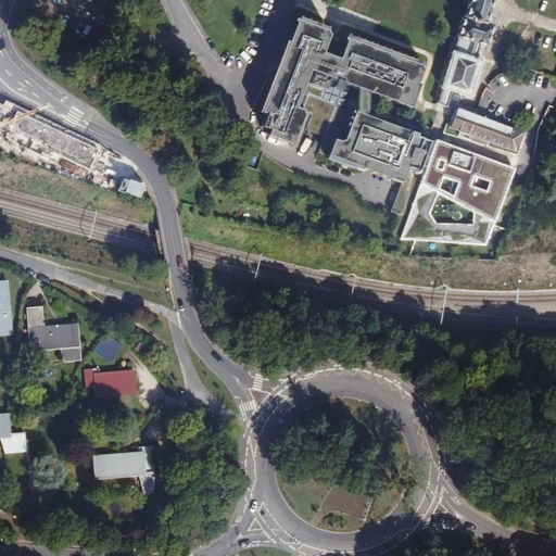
[(445,109),(451,91),(469,98),(481,60),(476,58),(480,46),(484,48),(491,26),(484,24),(491,4),(491,0),(469,0),(465,17),(463,17),(441,88),(442,88),(437,105),(445,109)]
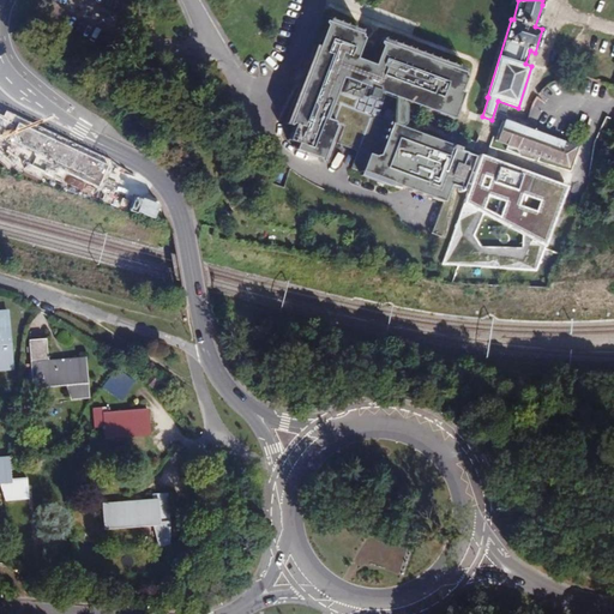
[(353,168),(444,203),(449,191),(461,196),(474,157),(458,151),(459,149),(377,119),(386,95),(453,120),(459,104),(456,102),(459,92),(461,94),(467,78),(464,76),(464,74),(383,43),(374,66),(355,59),(363,40),(361,37),(361,35),(327,23),(319,47),(321,47),(314,82),(305,80),(289,122),(295,124),(289,140),(299,144),(298,148),(318,156),(324,139),(359,151),(353,168)]
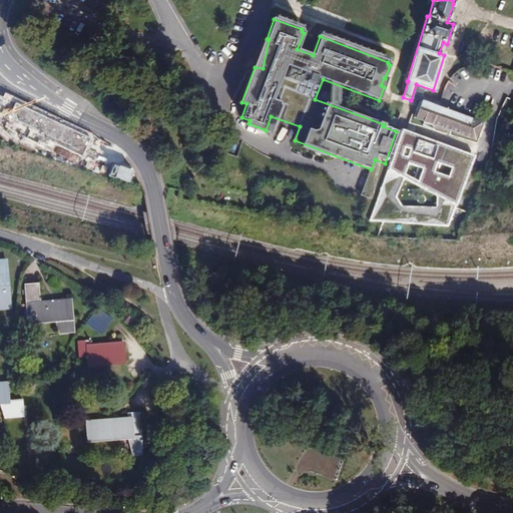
[(443,42),(439,53),(444,55),(447,44),(443,42)]
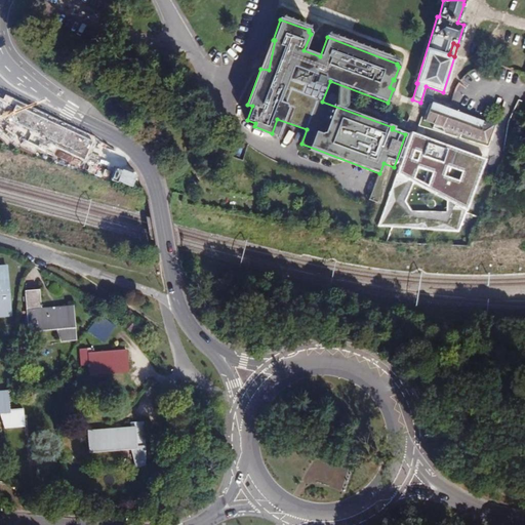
[(425,120),(487,144),(493,127),(431,105),(425,120)]
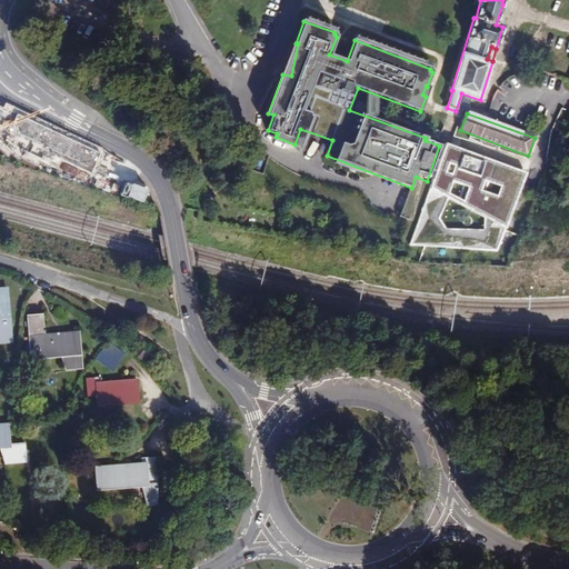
[(527,172),(445,142),(409,242),(495,249),(527,172)]
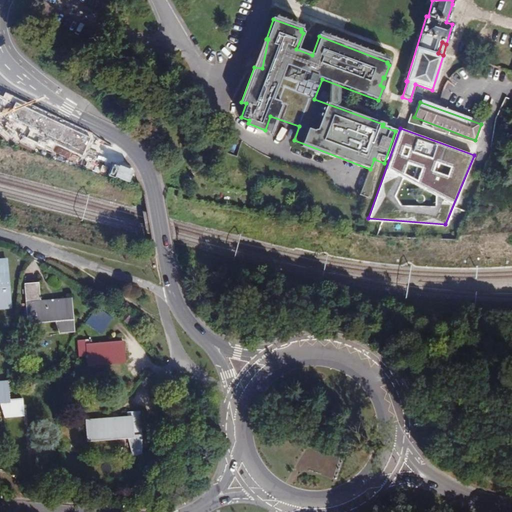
[(0,285),(9,285),(7,265),(6,259),(0,259),(0,285)]
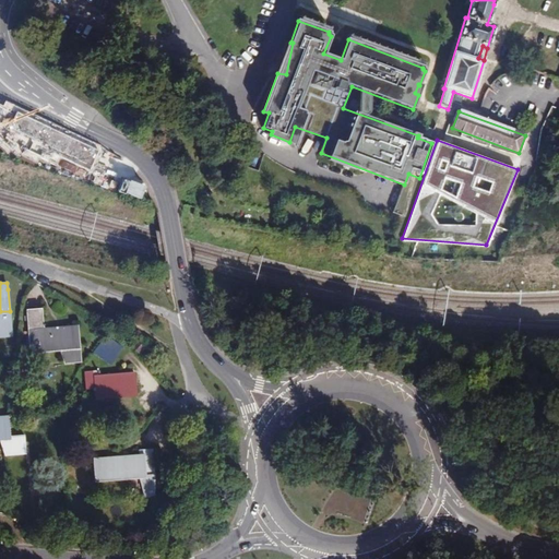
[(30,353),(59,351),(63,365),(76,364),(76,326),(43,329),(42,308),(25,310),(30,353)]
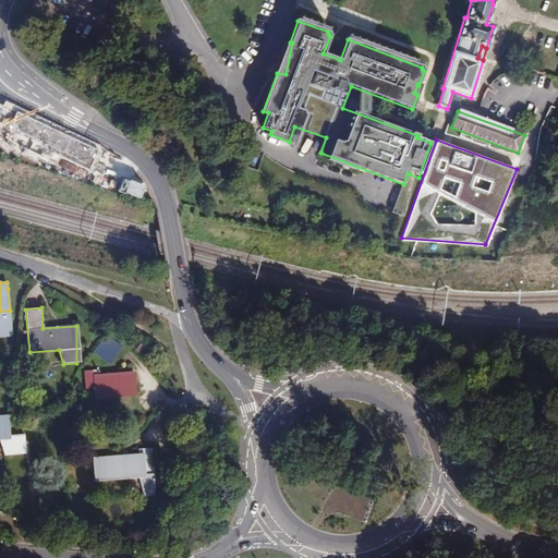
[(122,347),(106,336),(94,353),(110,364),(122,347)]
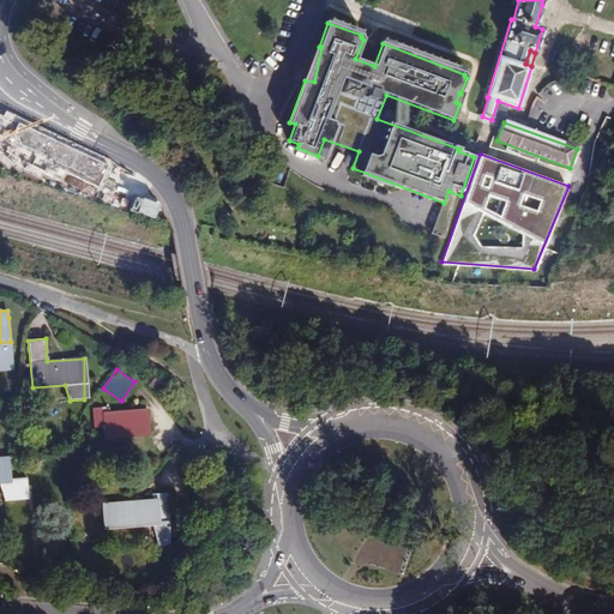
[(149,375),(144,380),(152,389),(158,383),(149,375)]
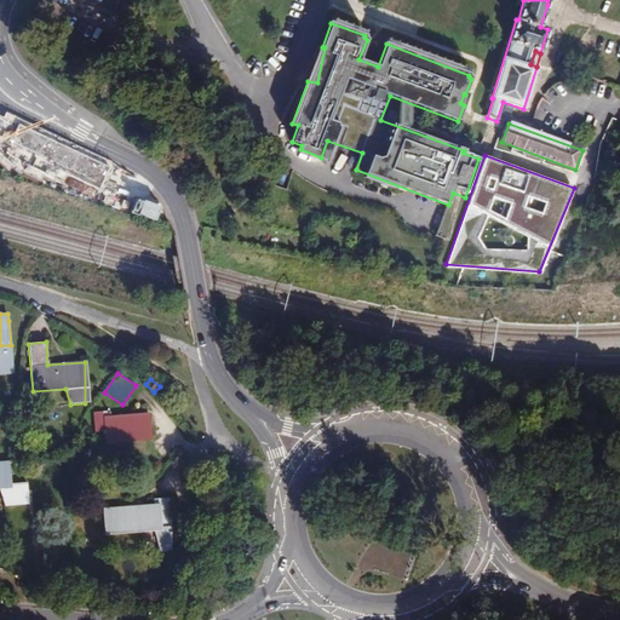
[(104,430),(105,441),(151,437),(150,413),(110,417),(109,411),(93,412),(95,430),(104,430)]
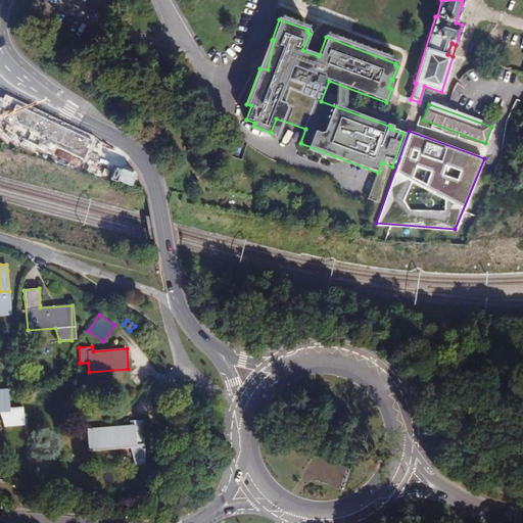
[(22,408),(9,409),(7,389),(0,389),(0,416),(3,426),(25,424),(22,408)]
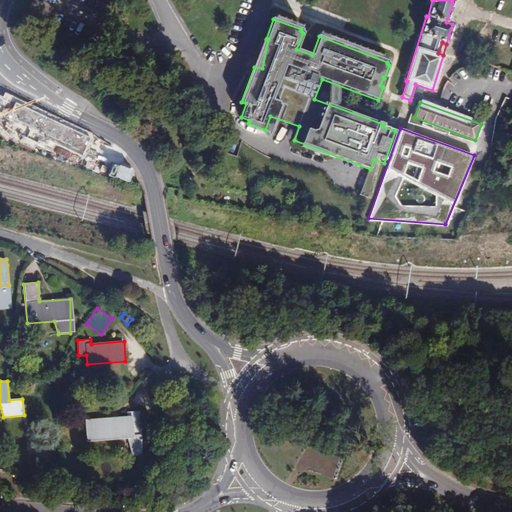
[(85,421),(87,440),(127,437),(132,456),(141,456),(141,433),(140,412),(126,413),(127,415),(128,415),(128,418),(85,421)]
